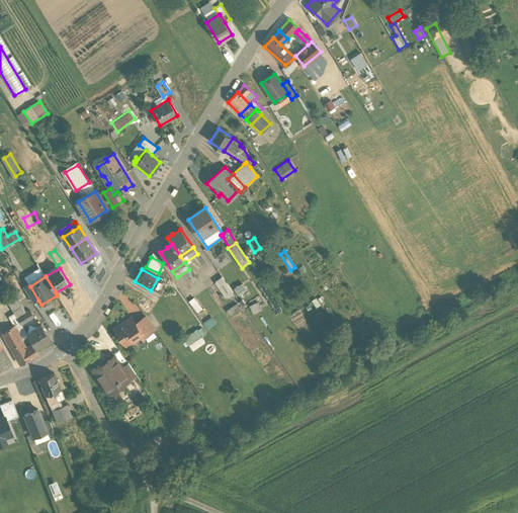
[(232,295),(221,278),(214,283),(226,300),(232,295)]
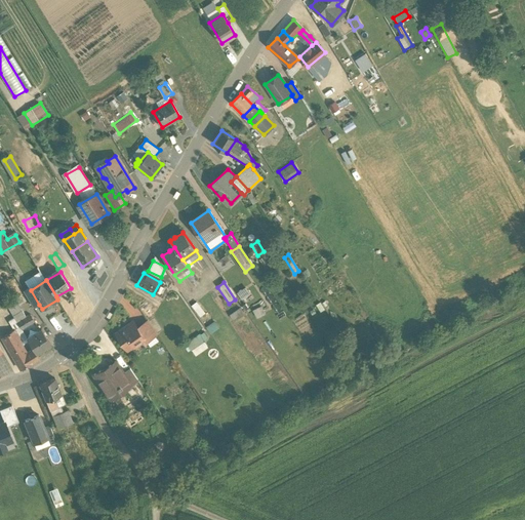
[(242,302),(250,295),(246,289),(238,294),(242,302)]
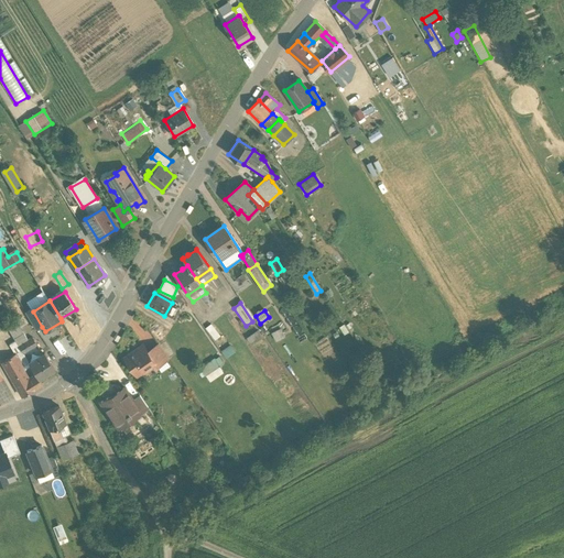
[(42,327),(33,312),(26,315),(36,330),(42,327)]
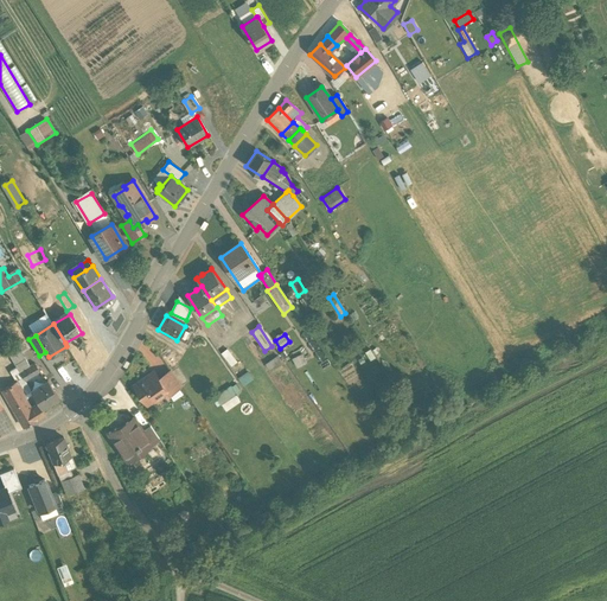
[(8,351),(26,384),(43,376),(37,365),(31,368),(23,353),(29,351),(24,343),(8,351)]
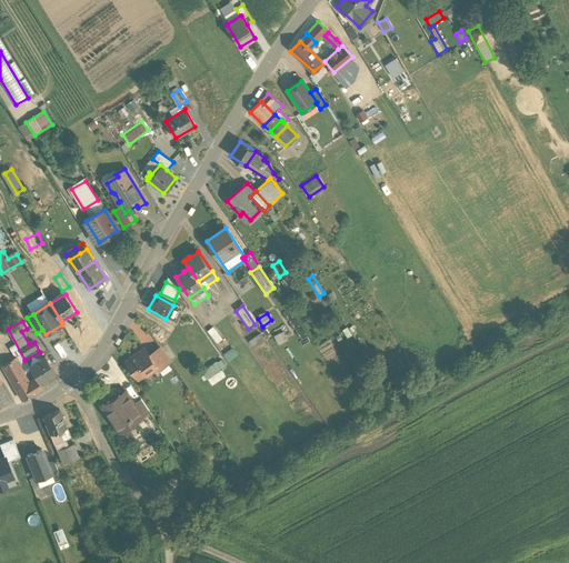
[(65,328),(48,333),(51,341),(67,335),(65,328)]
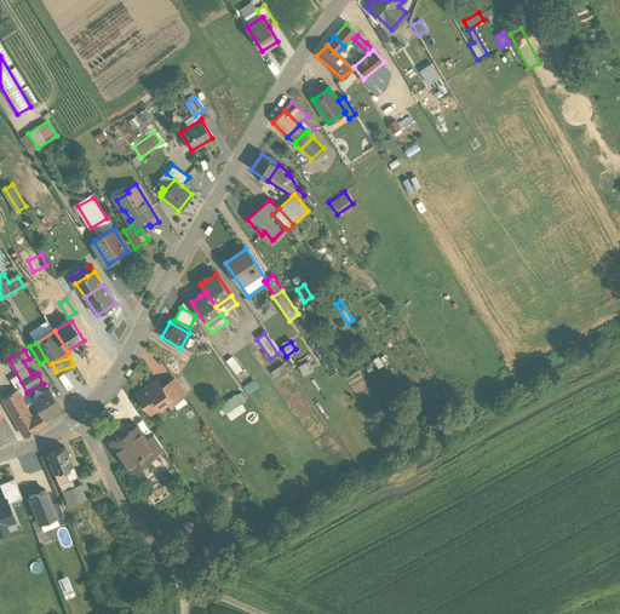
[(240,371),(230,359),(225,362),(235,374),(240,371)]
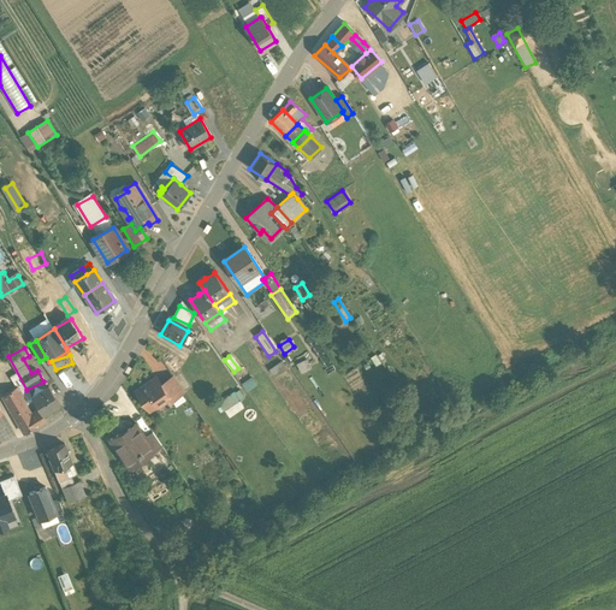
[(312,371),(307,362),(297,368),(302,377),(312,371)]
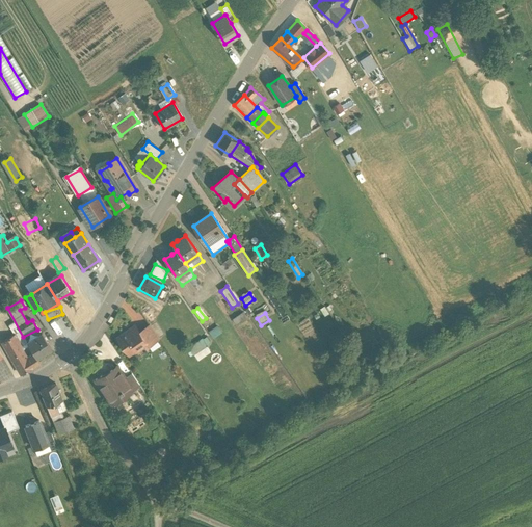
[(242,314),(232,321),(235,326),(245,319),(242,314)]
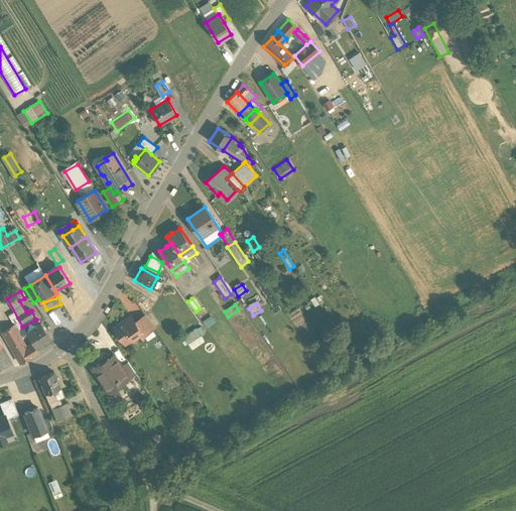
[(16,327),(20,324),(16,315),(11,317),(16,327)]
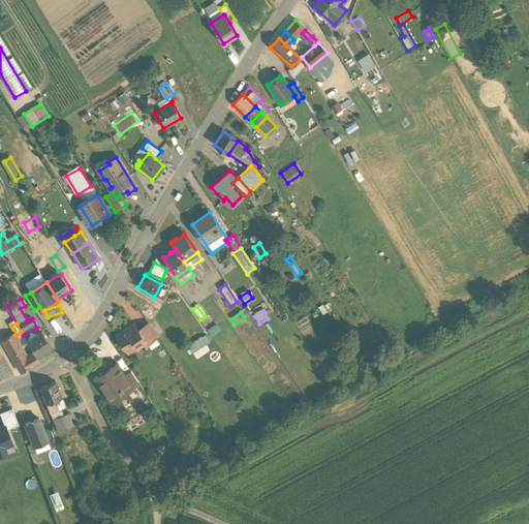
[(148,326),(142,330),(146,336),(142,339),(145,344),(144,344),(146,347),(157,339),(148,326)]
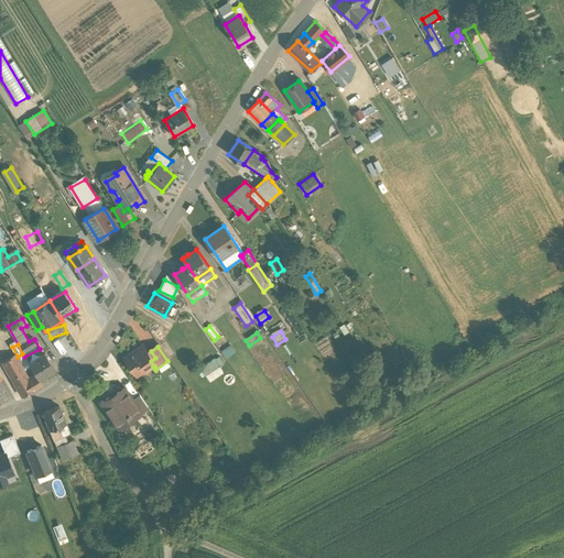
[(228,348),(220,353),(224,359),(234,352),(231,349),(229,350),(228,348)]
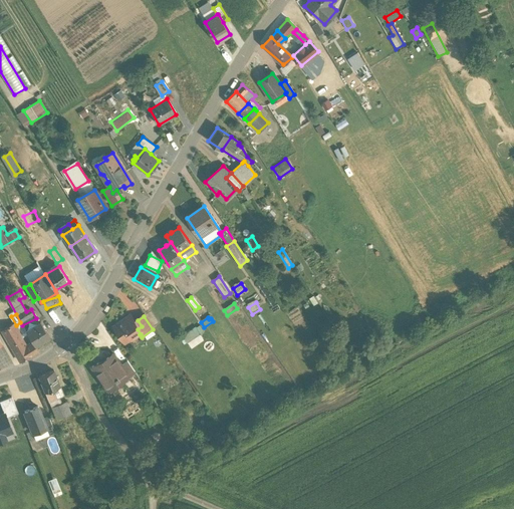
[(138,320),(134,323),(132,320),(126,319),(123,321),(123,322),(113,329),(121,341),(126,342),(131,339),(132,340),(140,334),(141,334),(138,329),(142,326),(138,320)]
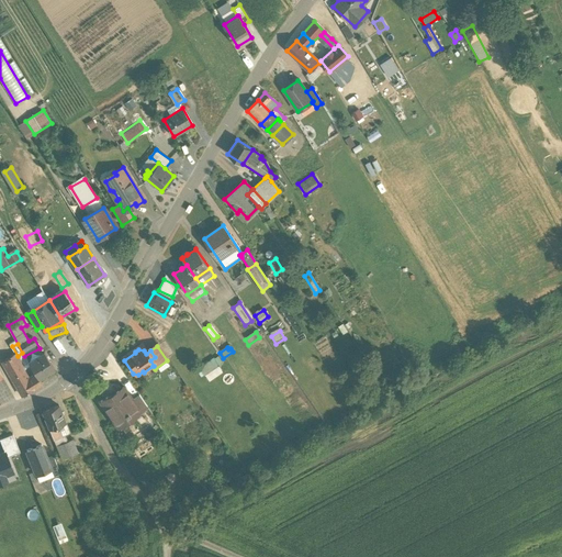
[(22,353),(4,365),(11,377),(30,365),(24,356),(22,353)]
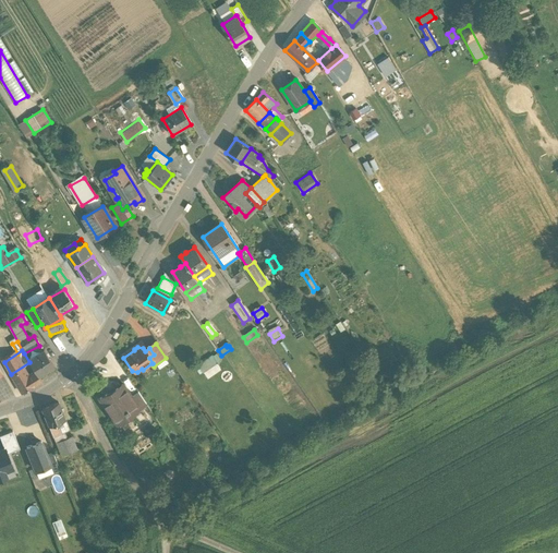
[(45,351),(29,361),(39,377),(55,368),(45,351)]
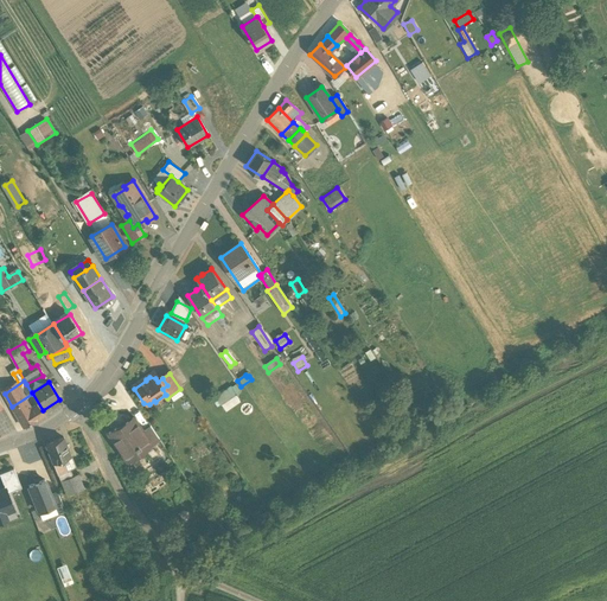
[(232,391),(217,401),(224,414),(241,404),(232,391)]
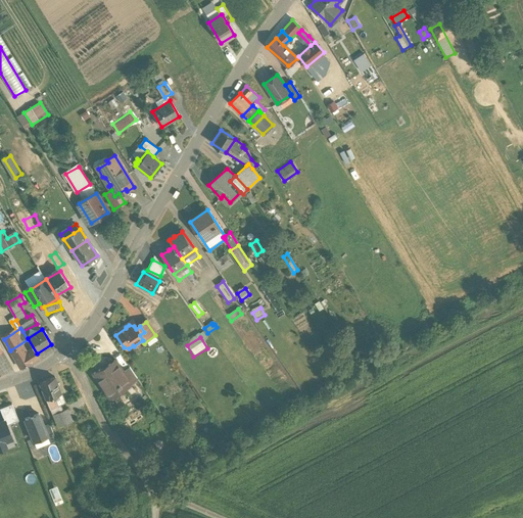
[(22,346),(12,354),(15,360),(26,352),(22,346)]
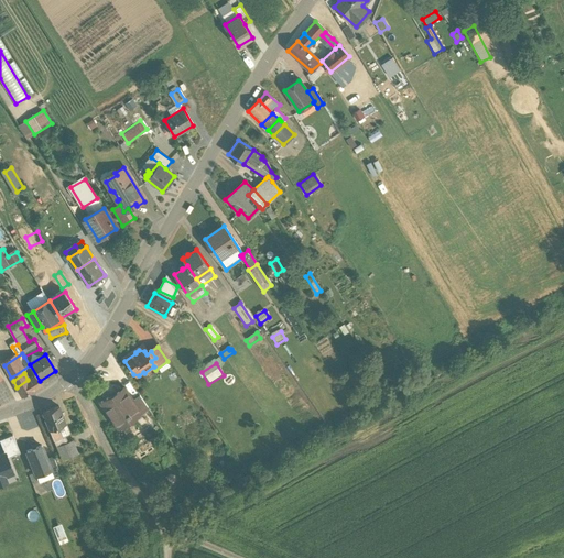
[(36,378),(29,382),(34,392),(42,386),(36,378)]
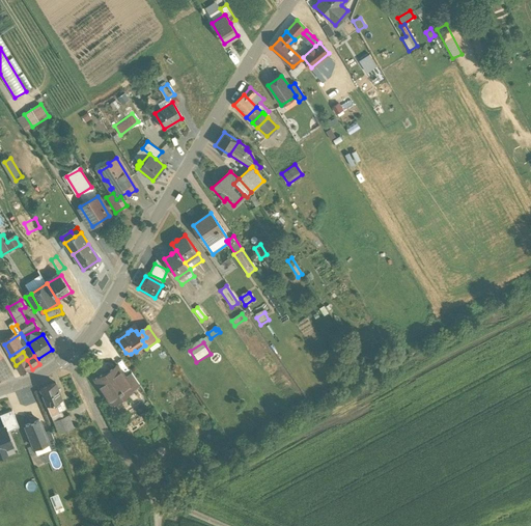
[(26,358),(16,365),(22,376),(32,369),(27,360),(26,358)]
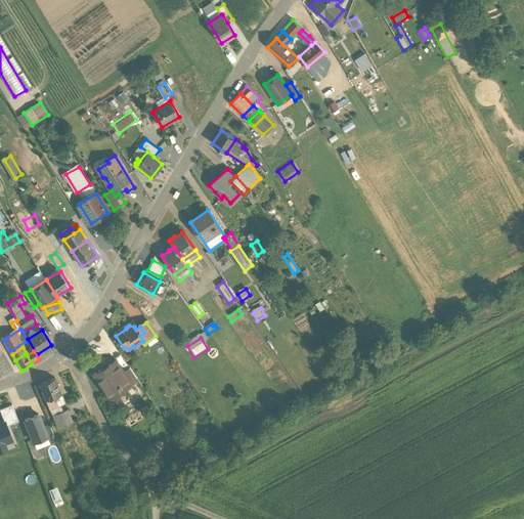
[(123,374),(115,362),(94,376),(111,400),(130,387),(127,383),(128,382),(123,374)]
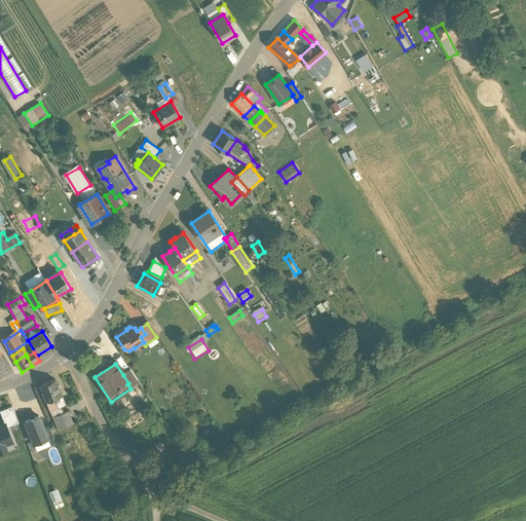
[(128,372),(123,375),(128,383),(127,384),(130,388),(137,384),(128,372)]
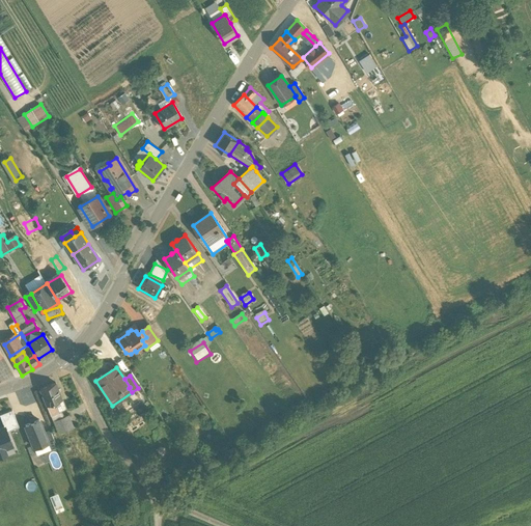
[(57,385),(42,391),(49,407),(63,400),(57,385)]
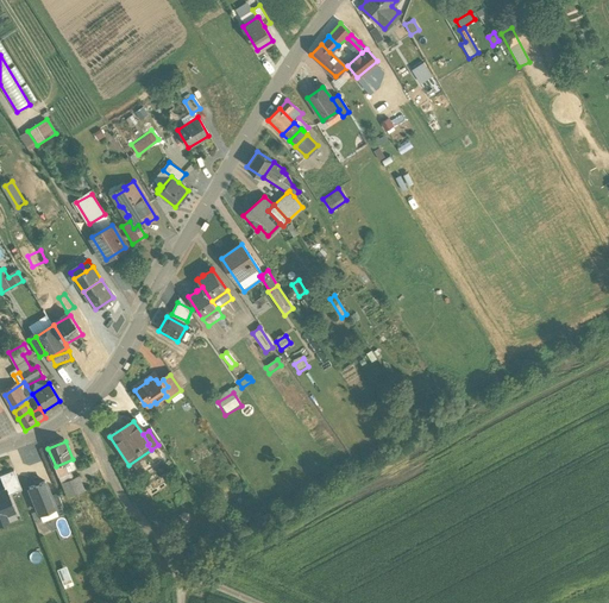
[(73,459),(56,466),(61,478),(77,471),(73,459)]
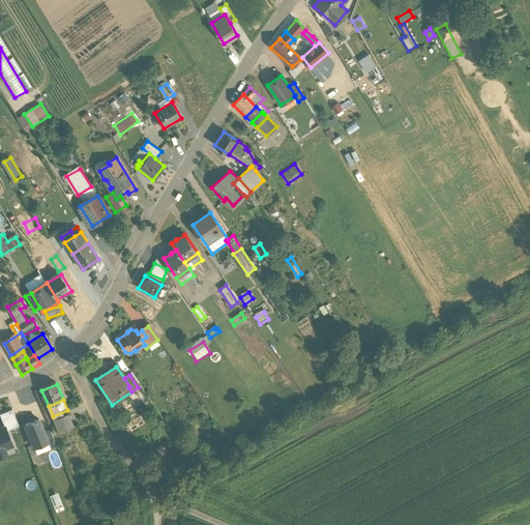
[(12,411),(0,416),(5,429),(6,428),(7,433),(20,429),(12,411)]
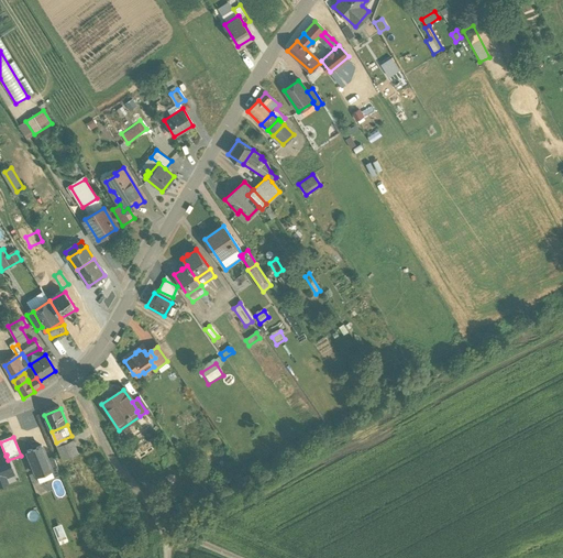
[(74,442),(58,448),(64,462),(79,457),(74,442)]
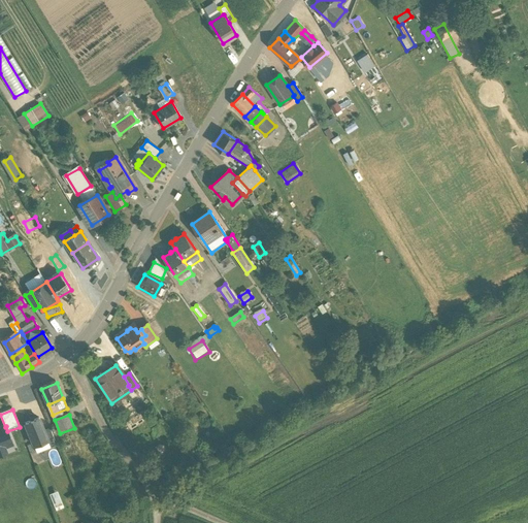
[(45,431),(40,419),(26,425),(35,447),(41,445),(41,446),(42,445),(42,444),(48,442),(45,431)]
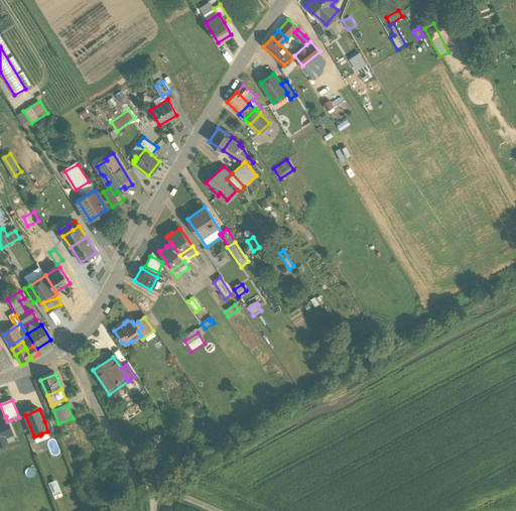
[(5,438),(13,434),(7,421),(6,416),(5,417),(0,418),(0,444),(7,442),(5,438)]
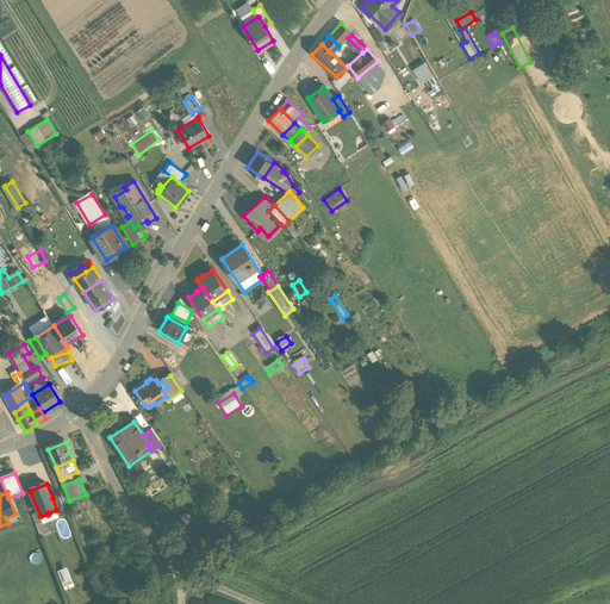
[(58,496),(53,498),(56,510),(60,518),(67,516),(58,496)]
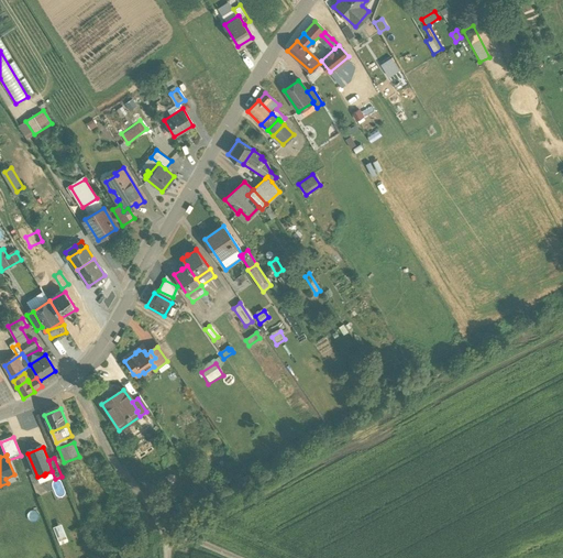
[(54,528),(62,546),(70,543),(63,525),(54,528)]
